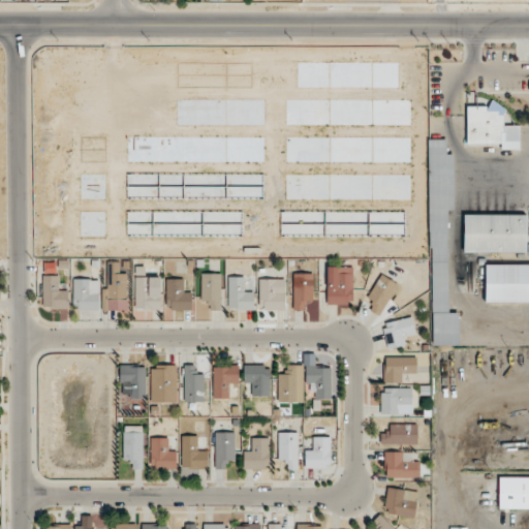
[(520,149),(520,125),(504,125),(503,101),(490,101),(490,105),(466,105),(467,144),(499,144),(499,149),(520,149)]
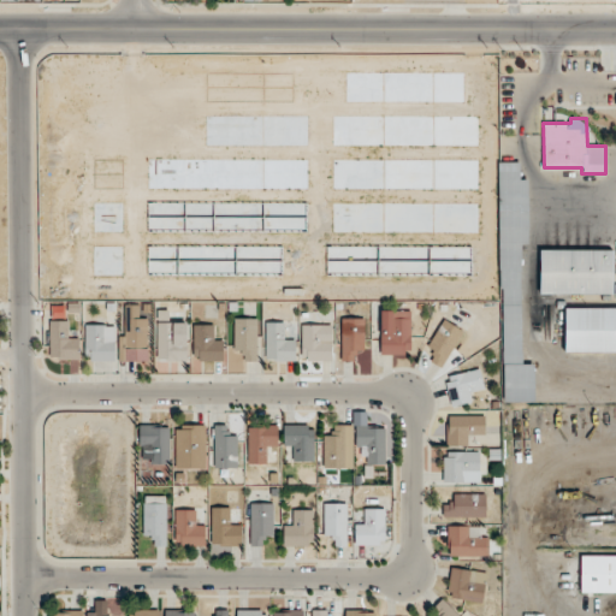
[(502,402),(534,402),(533,363),(526,363),(523,175),(520,175),(520,161),(499,161),(502,402)]
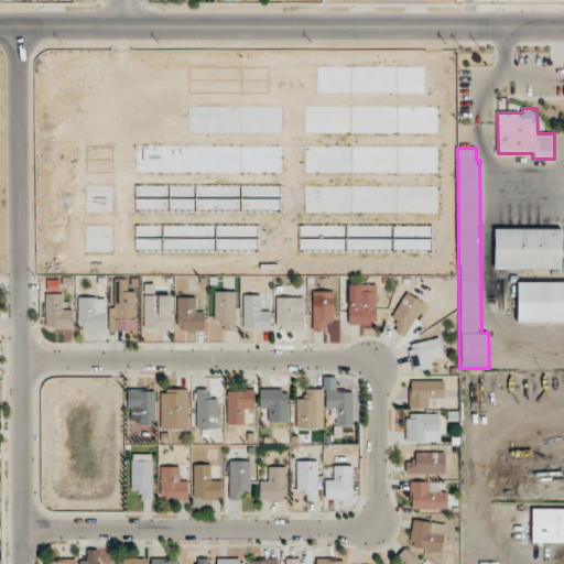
[(495,228),(495,270),(561,270),(561,228),(495,228)]
